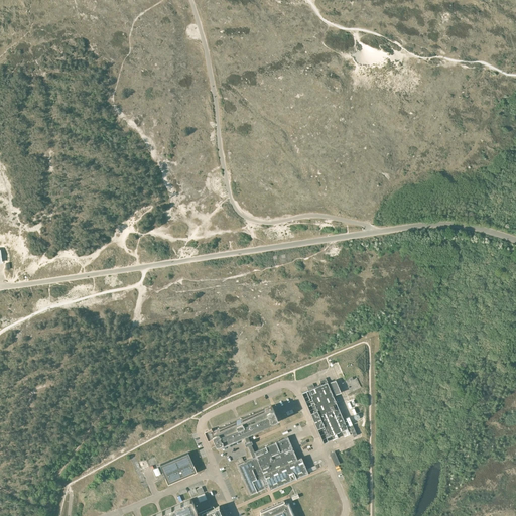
[(321,384),(320,384),(314,387),(312,384),(307,386),(308,390),(312,399),(306,402),(324,442),(328,440),(327,436),(347,427),(328,382),(326,378),(319,381),(321,384)]
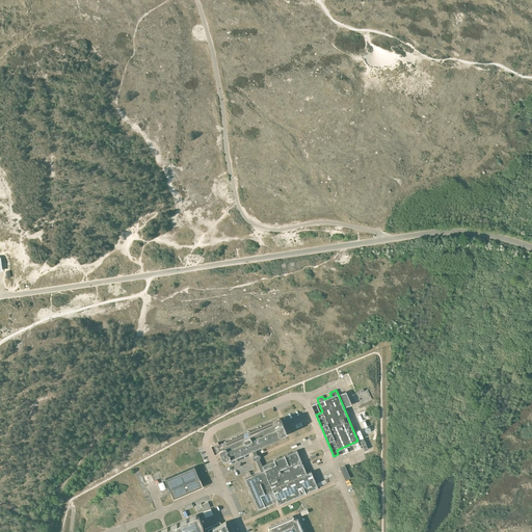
[(346,406),(351,404),(346,392),(340,394),(346,406)]
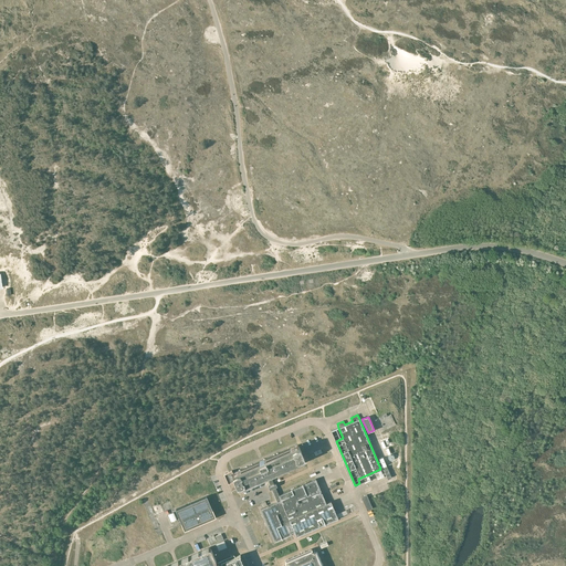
[(227,473),(224,474),(228,483),(233,481),(236,485),(236,486),(238,486),(239,489),(266,477),(270,475),(304,460),(299,447),(299,446),(237,471),(237,472),(236,472),(233,473),(231,470),(227,473)]
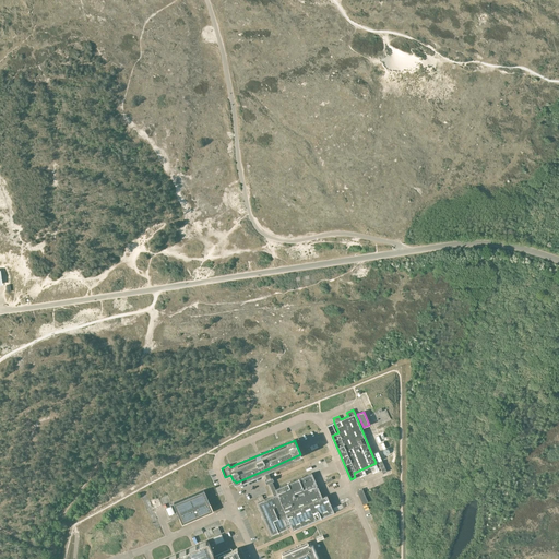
[(383,473),(387,471),(382,460),(378,462),(383,473)]
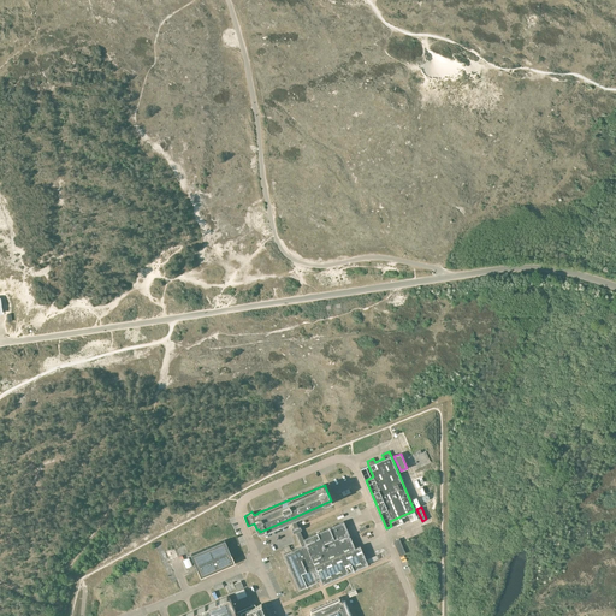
[(290,519),(294,527),(294,528),(292,528),(291,529),(292,533),(295,533),(296,532),(297,534),(302,546),(284,554),(300,590),(318,581),(317,580),(320,579),(323,584),(368,563),(360,545),(355,548),(343,521),(339,523),(303,539),(298,529),(294,517),(290,519)]
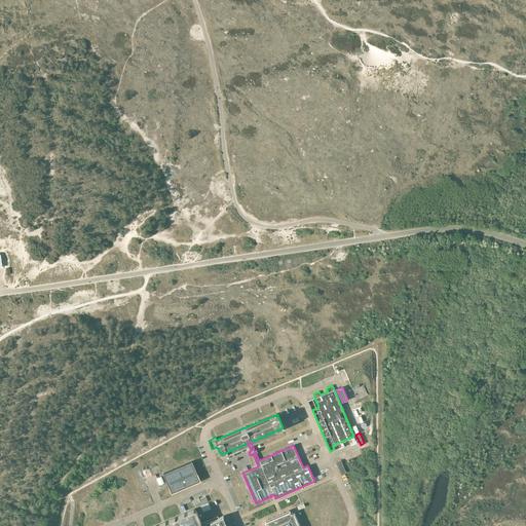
[(341,459),(336,461),(337,464),(341,475),(346,473),(341,459)]
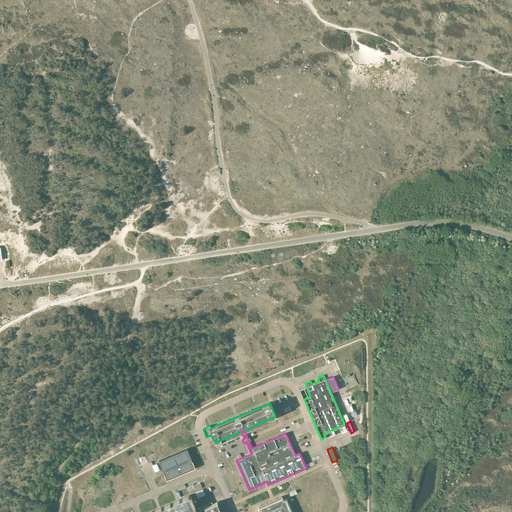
[(167,480),(195,468),(187,449),(159,461),(167,480)]
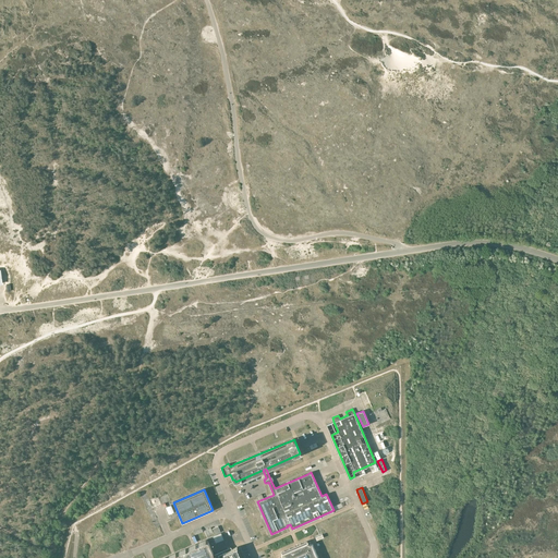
[(219,557),(218,555),(221,554),(220,552),(214,555),(213,553),(208,541),(207,541),(207,540),(206,540),(203,541),(162,557),(219,557)]
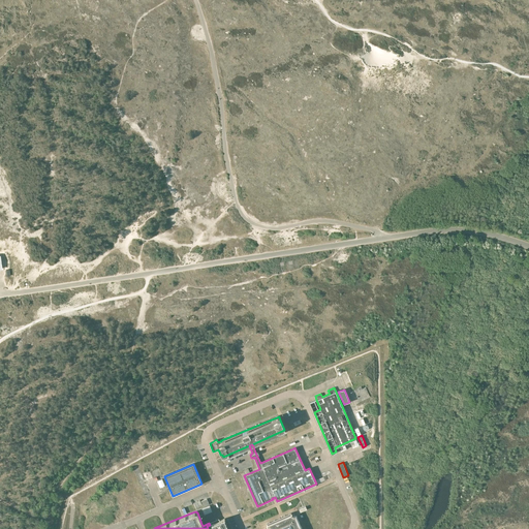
[(292,515),(291,514),(291,512),(267,523),(268,525),(267,528),(265,528),(302,528),(297,515),(294,515),(294,516),(292,515)]
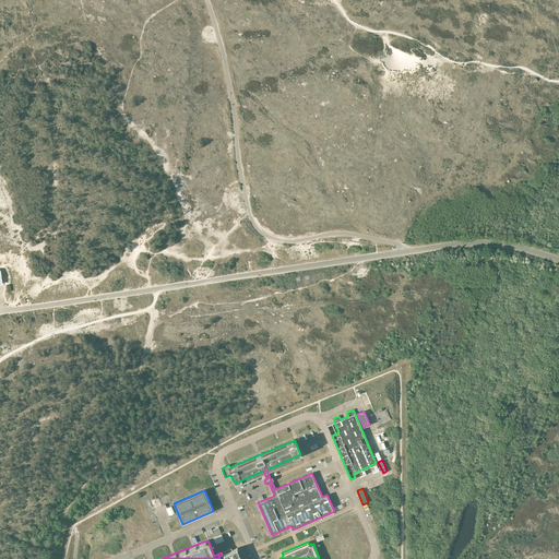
[(232,548),(221,552),(222,555),(224,554),(226,558),(241,558),(237,548),(233,550),(232,548)]
